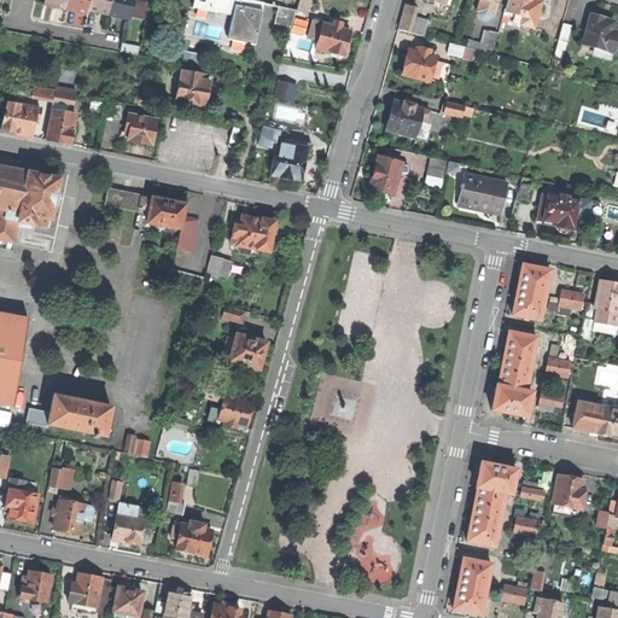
[(86,12),(87,9),(88,0),(66,0),(65,9),(81,11),(86,12)]
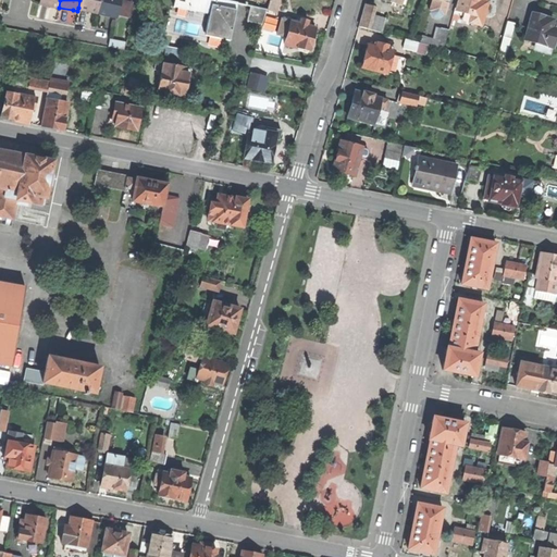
[(86,9),(98,12),(100,0),(79,0),(78,8),(86,9)]
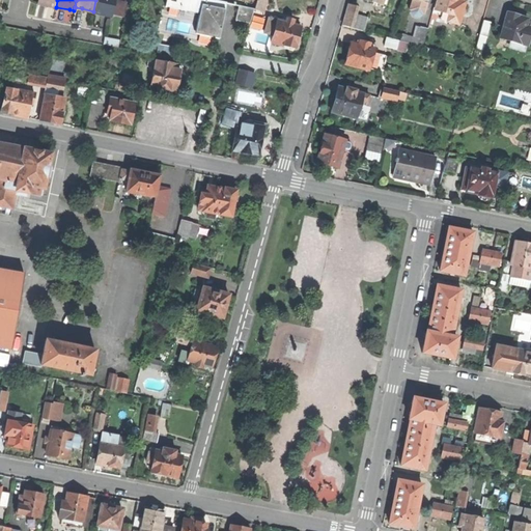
[(114,0),(95,0),(93,11),(107,15),(111,16),(112,11),(114,0)]
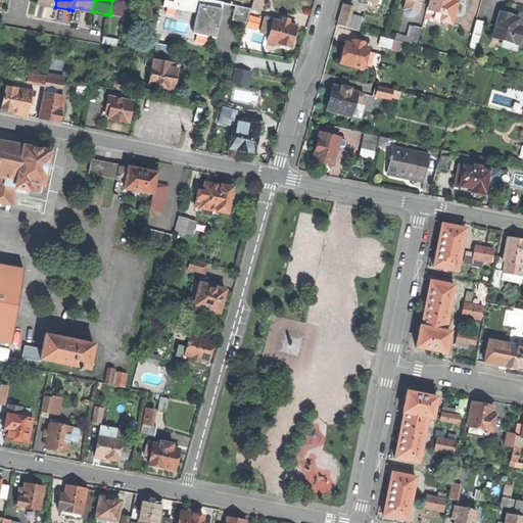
[(123,2),(113,0),(112,0),(110,11),(121,13),(123,2)]
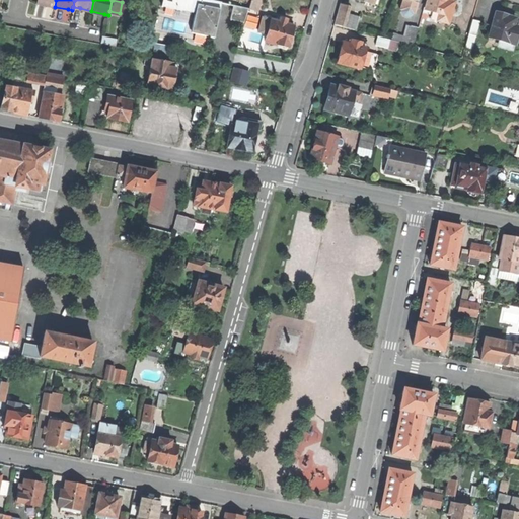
[(163,0),(162,6),(195,13),(197,5),(220,9),(221,3),(204,0),(163,0)]
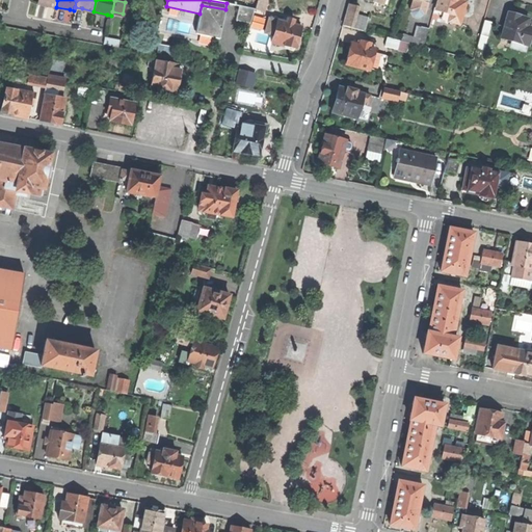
[(264,12),(267,0),(258,0),(257,3),(255,9),(264,12)]
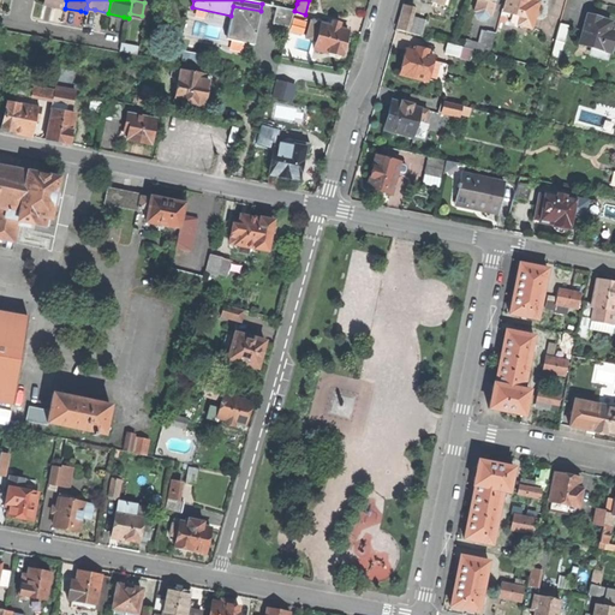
[(476,0),(473,12),(490,17),(494,4),(490,3),(490,0),(476,0)]
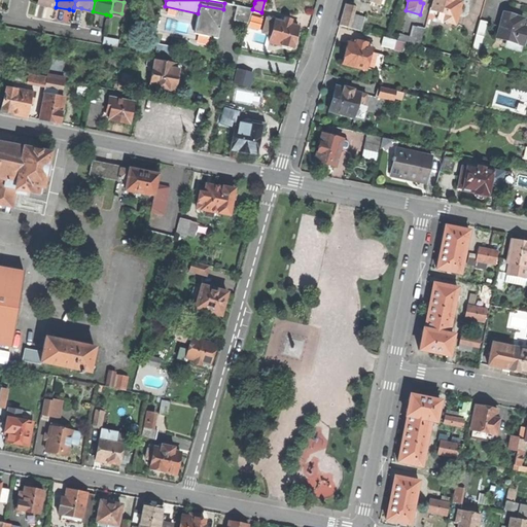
[(431,0),(430,8),(438,11),(435,20),(454,25),(461,2),(454,1),(454,0),(431,0)]
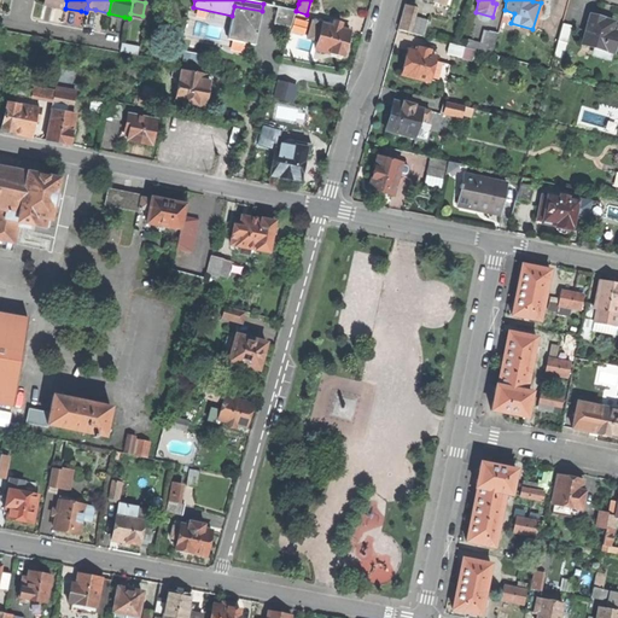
[(397,30),(406,33),(413,7),(404,5),(397,30)]
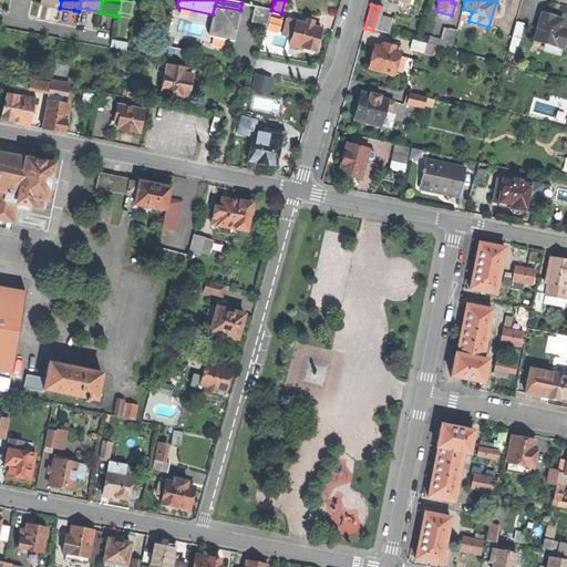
[(237,26),(240,10),(215,6),(213,14),(217,14),(213,37),(234,41),(237,26)]
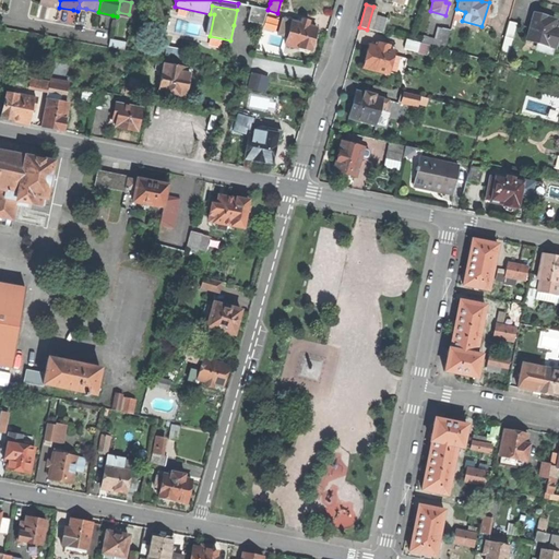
[(263,23),(268,10),(251,7),(248,22),(257,24),(257,22),(263,23)]
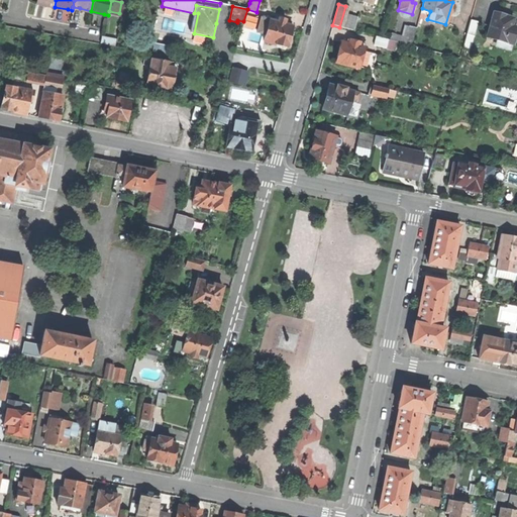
[(493,13),(487,37),(500,41),(498,47),(510,50),(511,44),(512,44),(516,28),(510,26),(512,18),(502,16),(493,13)]
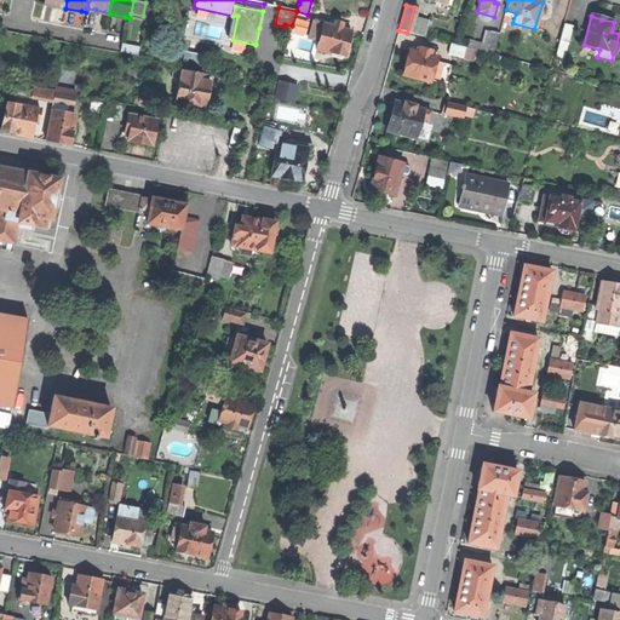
[(319,41),(323,23),(314,21),(309,39),(319,41)]
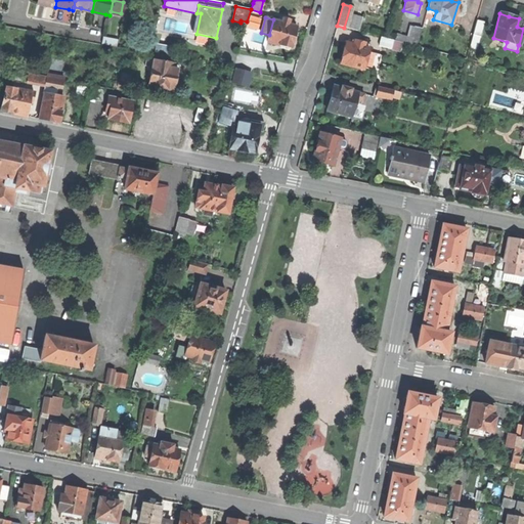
[(281,23),(273,19),(269,35),(267,42),(291,48),(294,38),(297,27),(289,25),(290,19),(282,17),(281,23)]
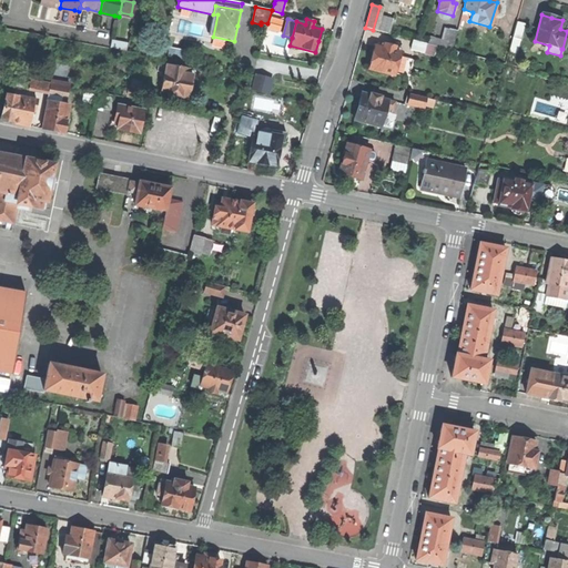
[(525,24),(516,22),(507,54),(516,56),(525,24)]
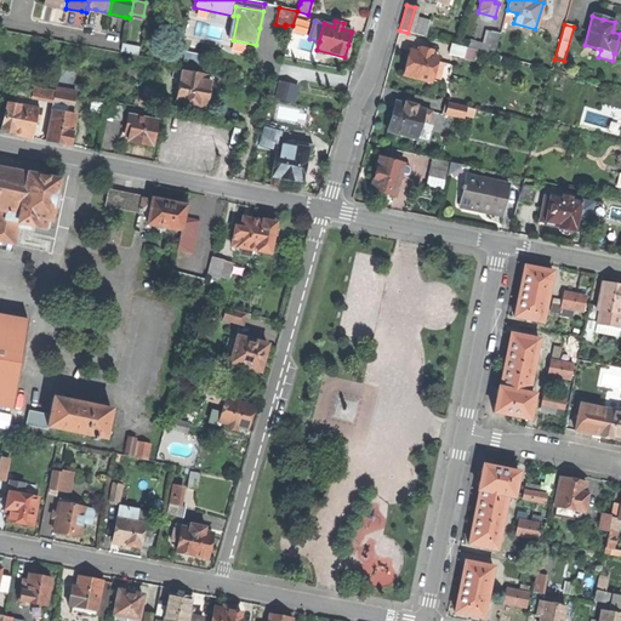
[(484,52),(494,55),(499,34),(490,32),(484,52)]
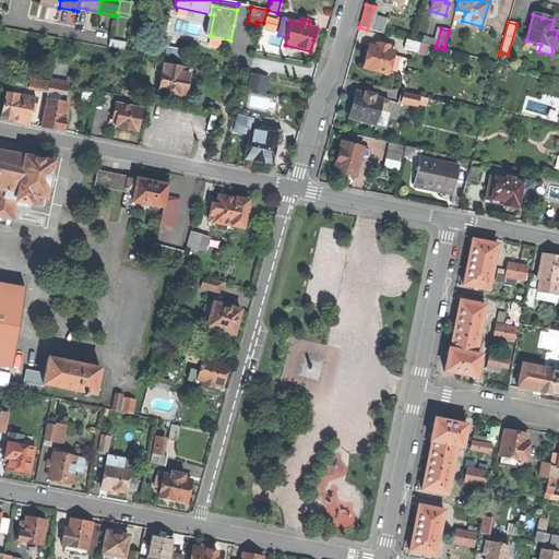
[(109,46),(125,49),(126,40),(110,38),(109,46)]
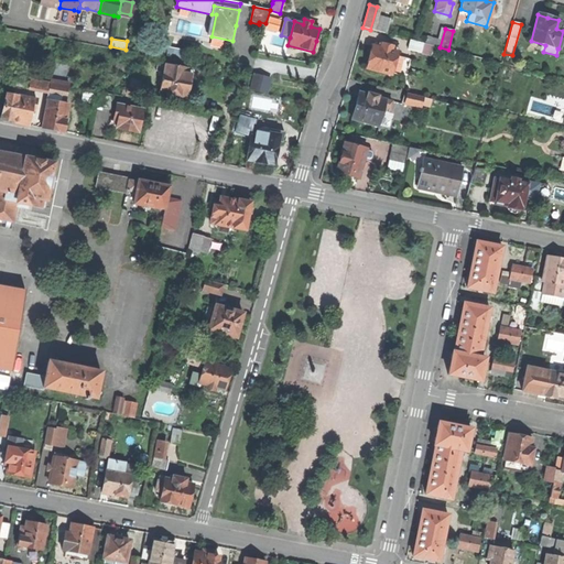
[(407,50),(421,53),(422,45),(409,42),(407,50)]
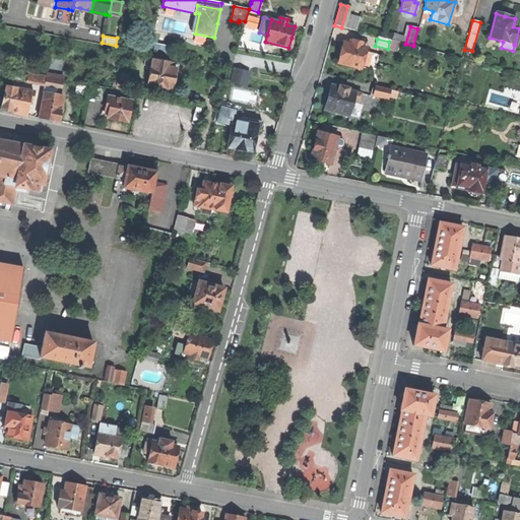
[(336,62),(360,69),(365,49),(360,47),(361,43),(351,41),(350,45),(341,42),(339,52),(336,62)]
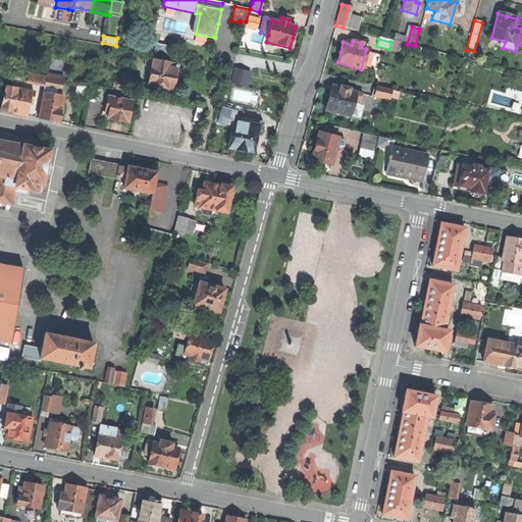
[(173,67),(174,62),(153,58),(149,85),(168,89),(174,90),(178,68),(173,67)]
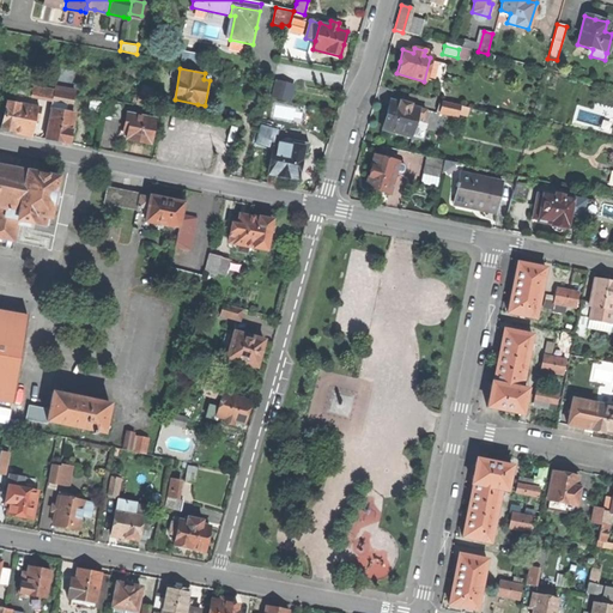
[(285,102),(290,85),(274,82),(271,98),(285,102)]
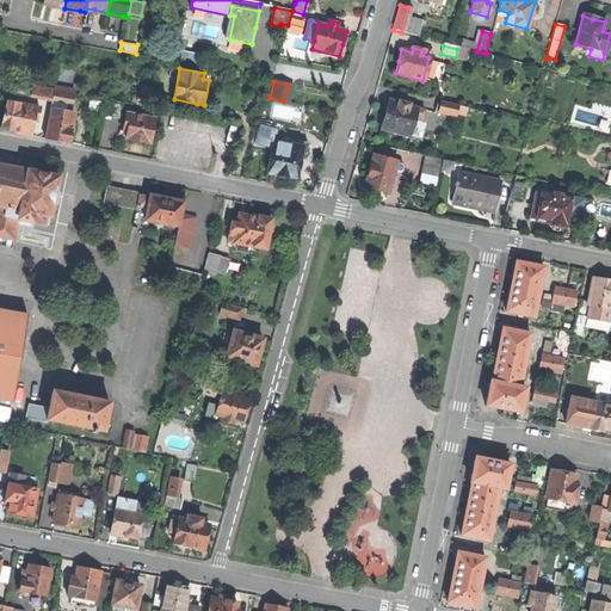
[(32,94),(53,98),(54,88),(34,85),(32,94)]
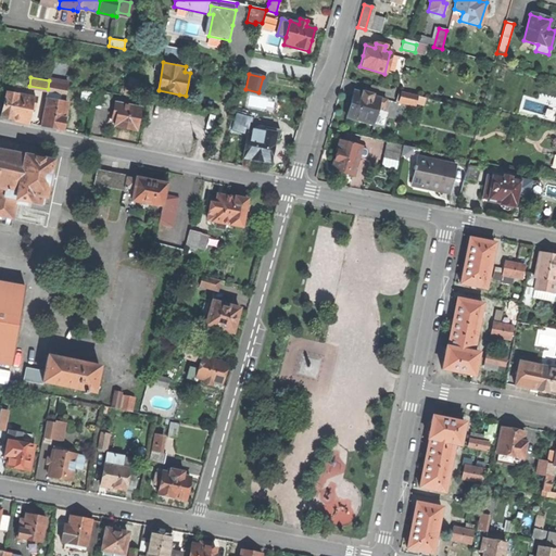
[(58,128),(63,129),(68,102),(59,100),(61,92),(66,92),(68,80),(50,77),(49,80),(48,89),(41,125),(58,128)]
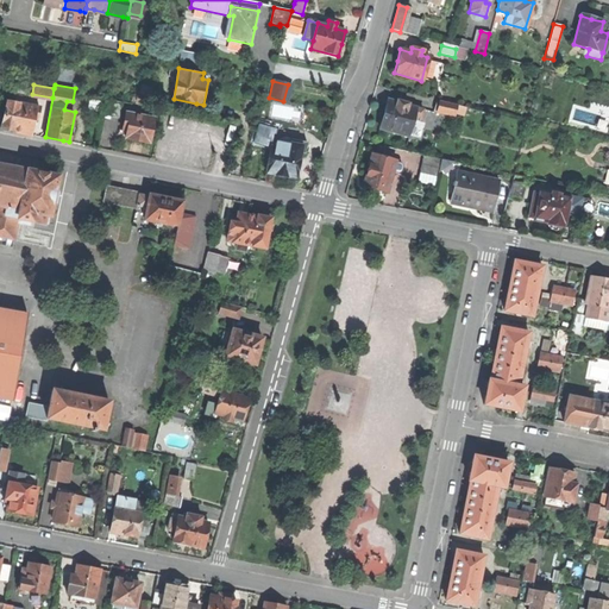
[(151,105),(152,95),(138,93),(137,102),(151,105)]
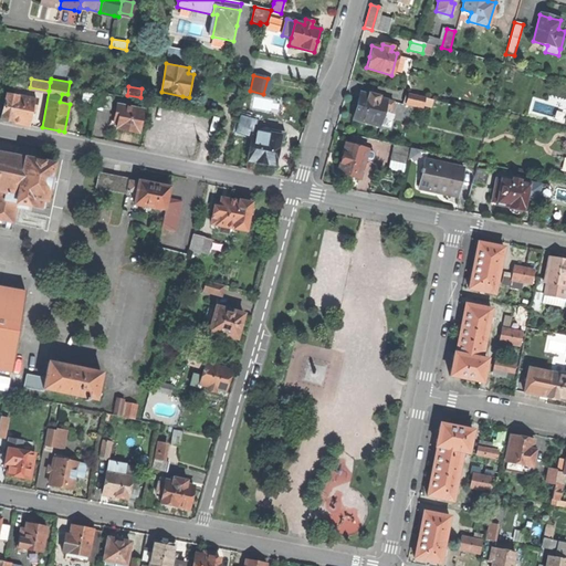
[(112,109),(115,94),(100,91),(96,106),(112,109)]
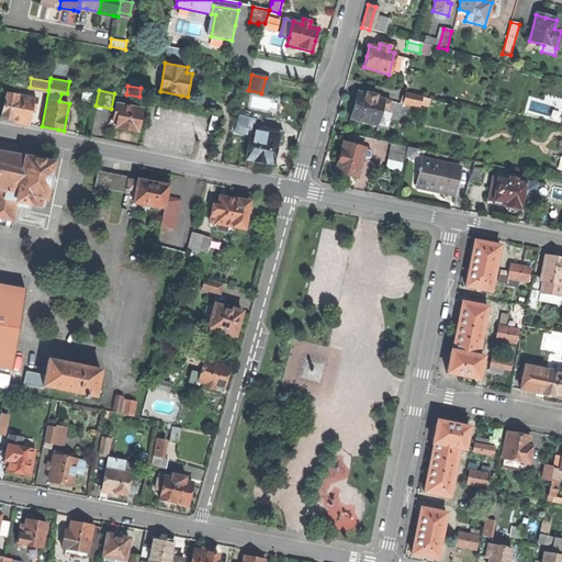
[(34,117),(37,99),(8,92),(2,117),(18,121),(29,123),(30,116),(34,117)]
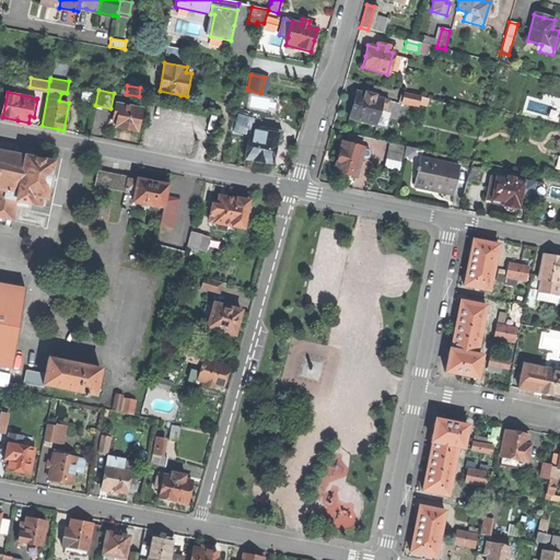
[(348,117),(374,125),(380,107),(386,109),(388,101),(356,92),(351,107),(348,117)]
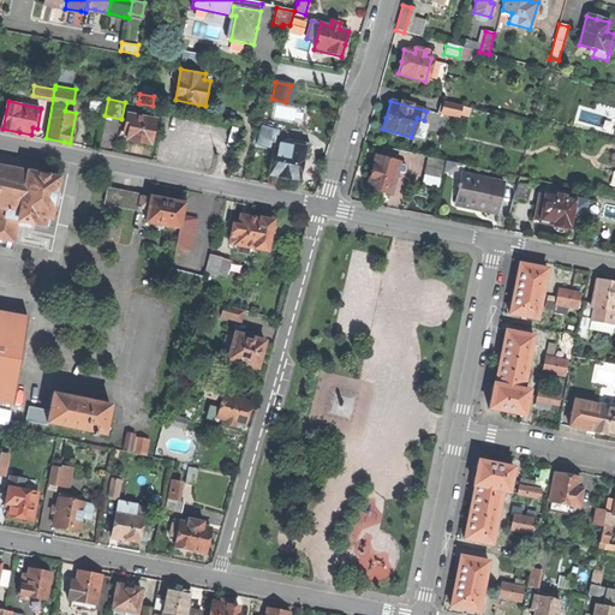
[(470,108),(440,102),(437,112),(458,117),(459,115),(467,117),(470,108)]
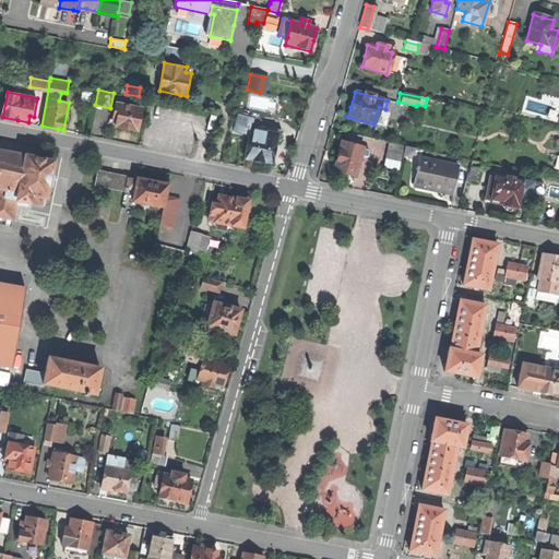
[(141,108),(117,104),(114,118),(110,118),(110,121),(111,125),(116,126),(137,130),(139,121),(141,108)]
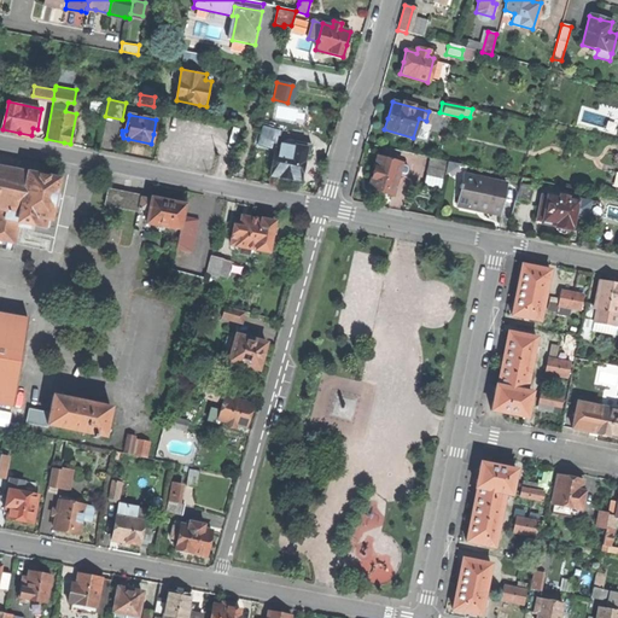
[(273,144),(277,130),(261,127),(256,145),(267,147),(268,141),(273,144)]
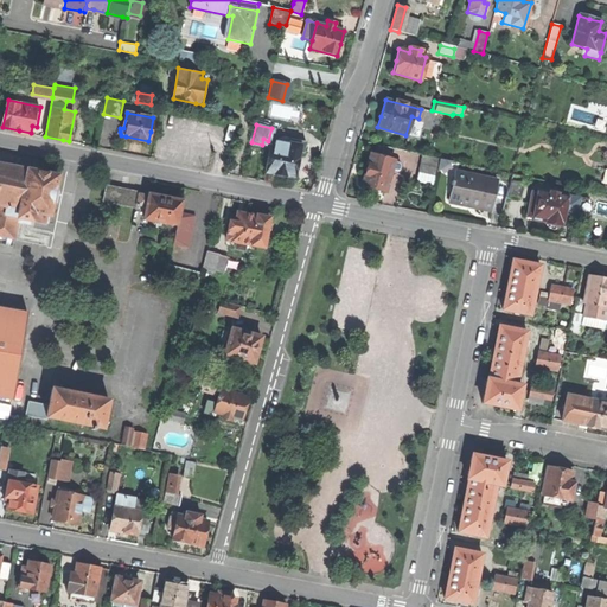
[(287,145),(273,141),(272,146),(268,146),(262,172),(273,174),(292,179),(298,153),(301,153),(304,144),(288,140),(287,145)]
